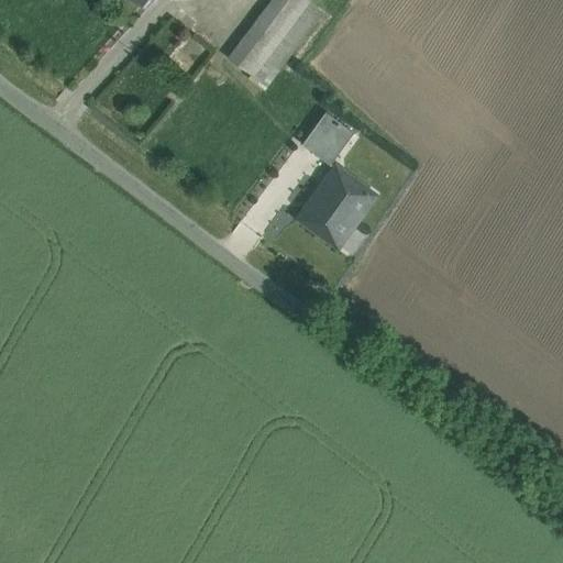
[(273,0),(230,58),(253,75),(262,64),(310,0),(273,0)]
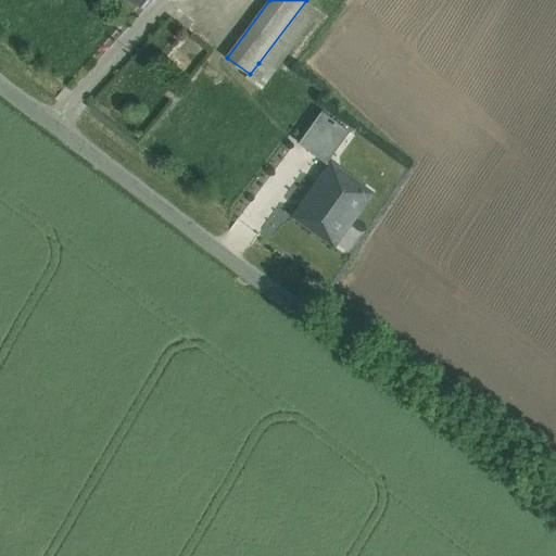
[(307,0),(306,0),(258,63),(272,73),(319,9),(307,0)]
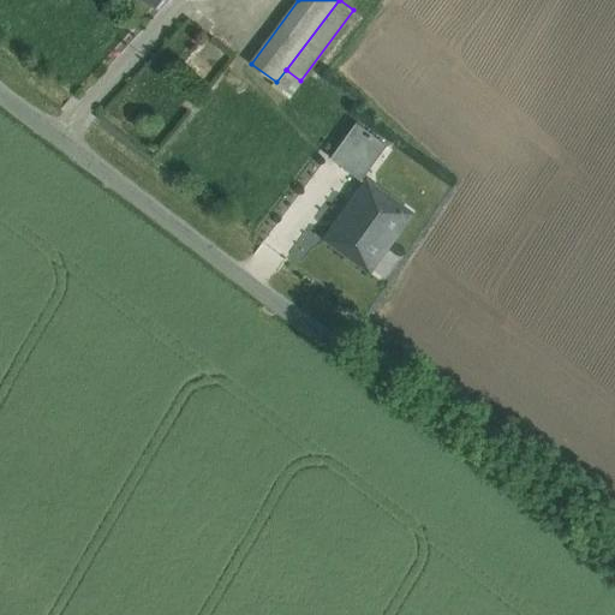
[(213,82),(233,51),(209,35),(189,66),(213,82)]
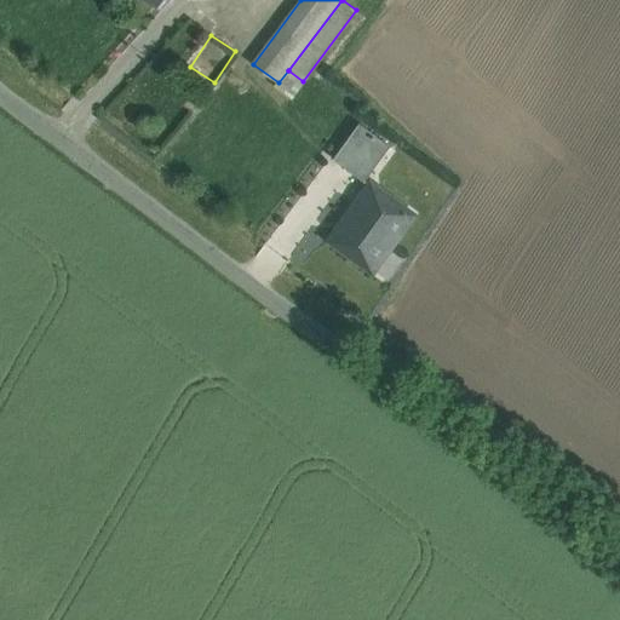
[(391,145),(360,124),(334,159),(365,182),(391,145)]
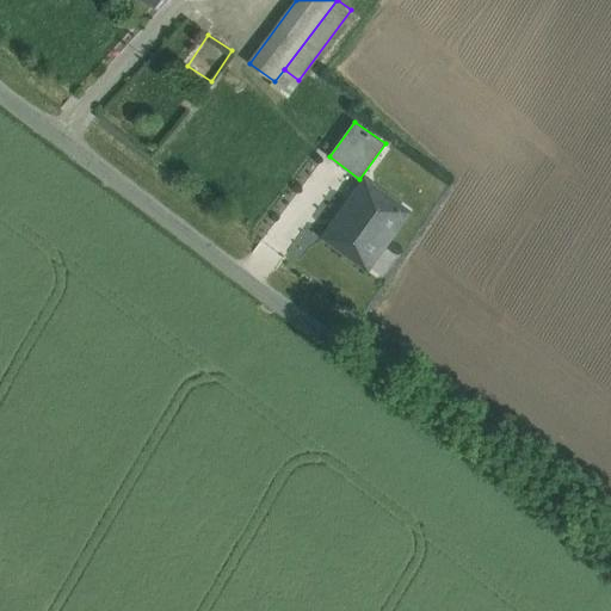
[(366,181),(327,236),(368,265),(407,211),(366,181)]
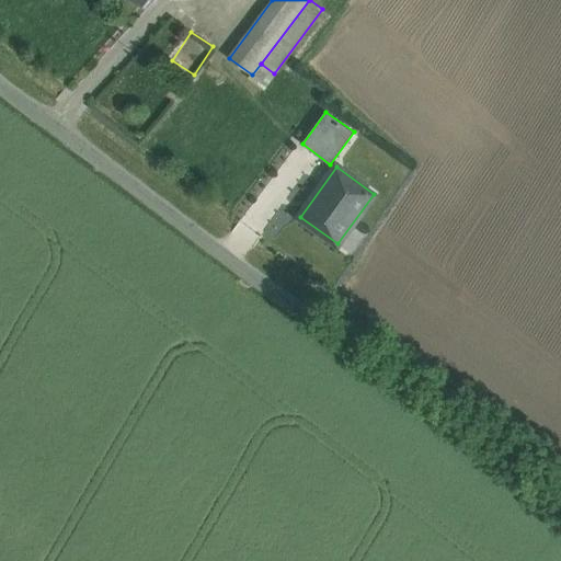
All buildings are outlined.
